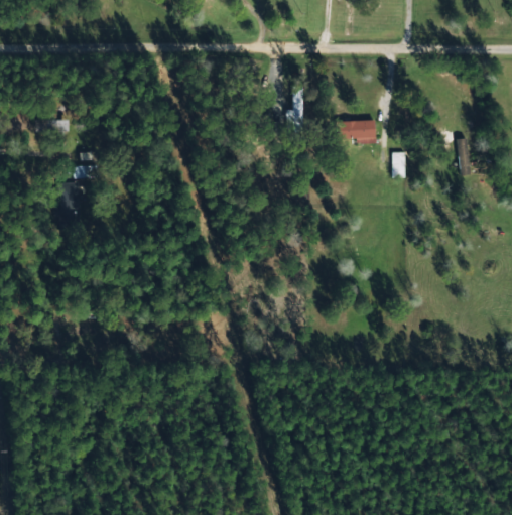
[(293,110),(287,110),(287,121),(293,121),(293,132),(303,132),(303,86),(293,86),(293,110)]
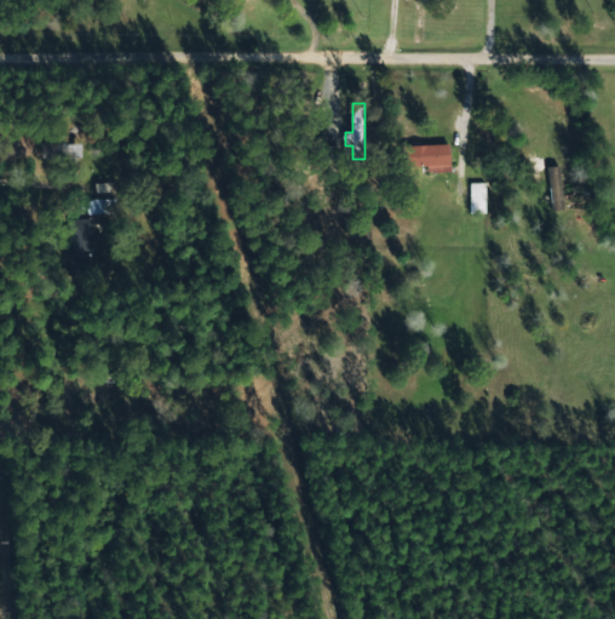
[(81,143),(41,143),(41,158),(81,158),(81,143)]
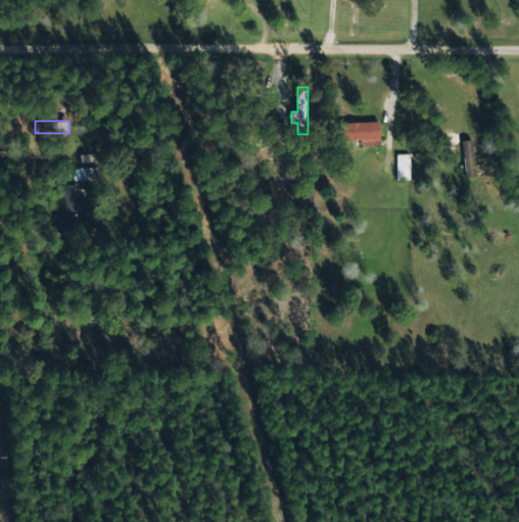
[(380,122),(340,122),(340,143),(380,143),(380,122)]
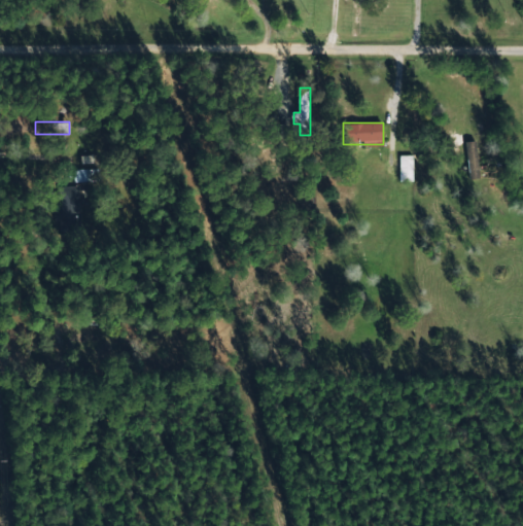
[(163,130),(151,130),(151,142),(163,142),(163,130)]
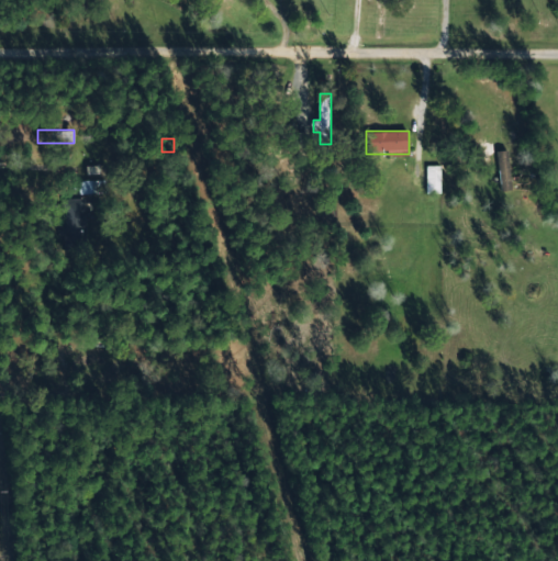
[(442,166),(427,166),(427,194),(442,194),(442,166)]
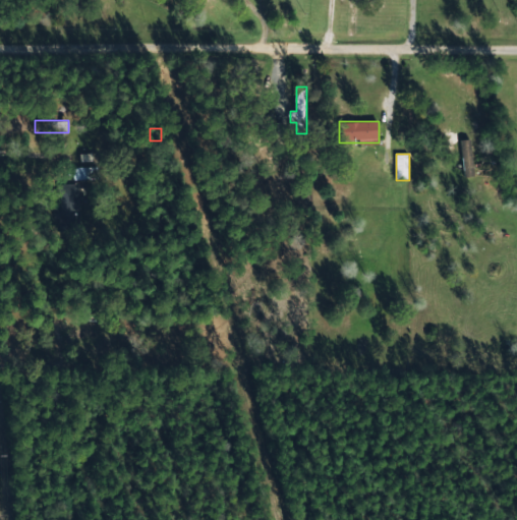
[(91,178),(91,169),(77,168),(77,178),(91,178)]
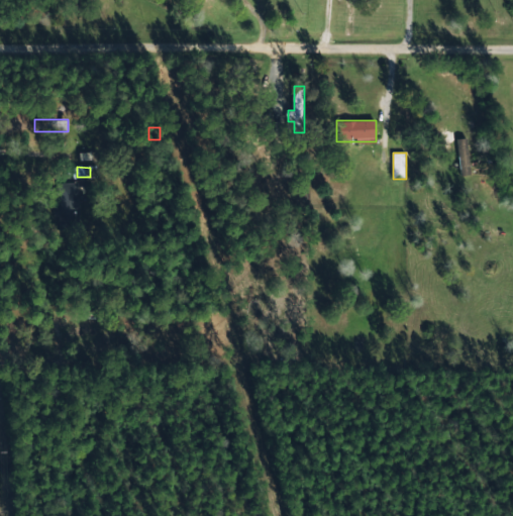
[(57,184),(58,229),(80,229),(79,184),(57,184)]
